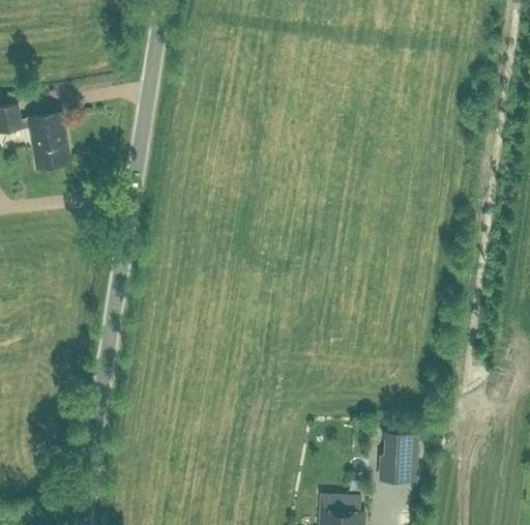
[(20,121),(17,106),(0,109),(0,134),(30,128),(37,169),(69,164),(61,114),(20,121)]
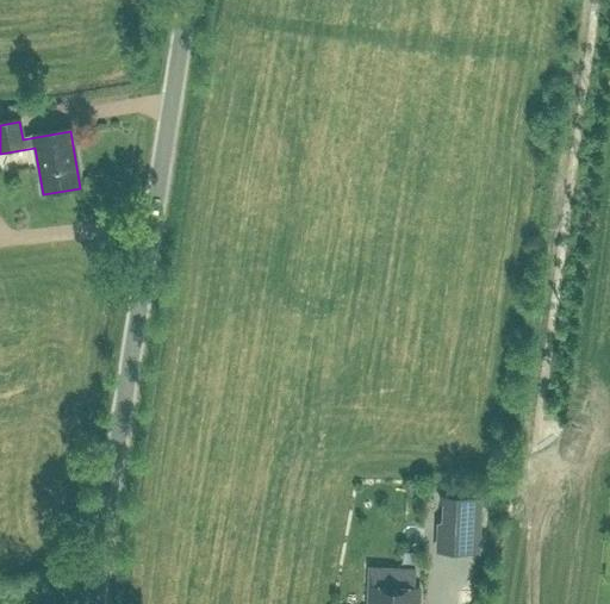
[(479,531),(480,500),(444,499),(443,530),(479,531)]
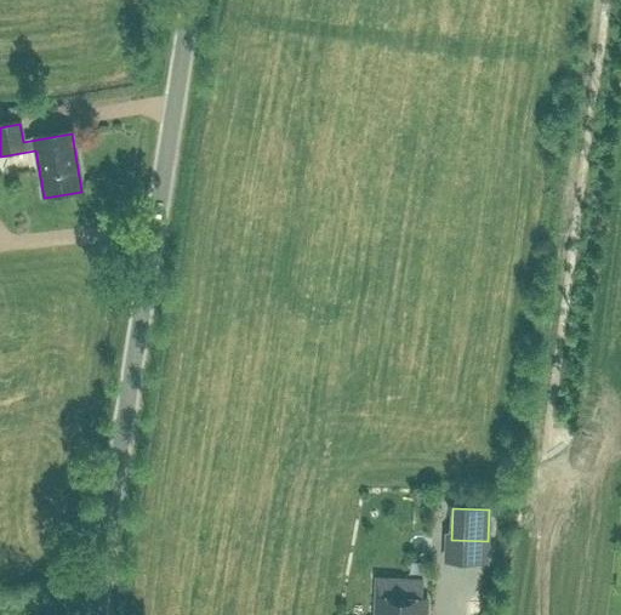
[(620,531),(607,531),(607,546),(620,545),(620,531)]
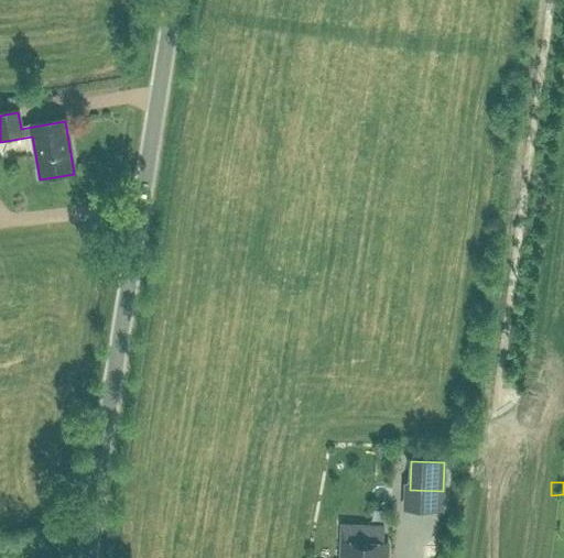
[(343,529),(340,557),(386,557),(387,547),(383,547),(383,532),(343,529)]
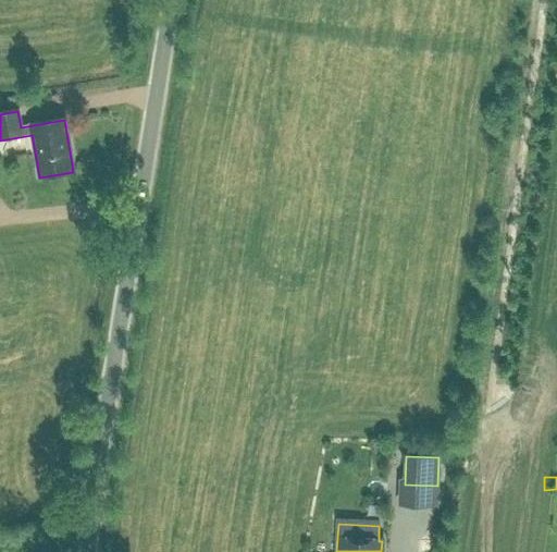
[(556,541),(556,528),(536,528),(536,541),(556,541)]
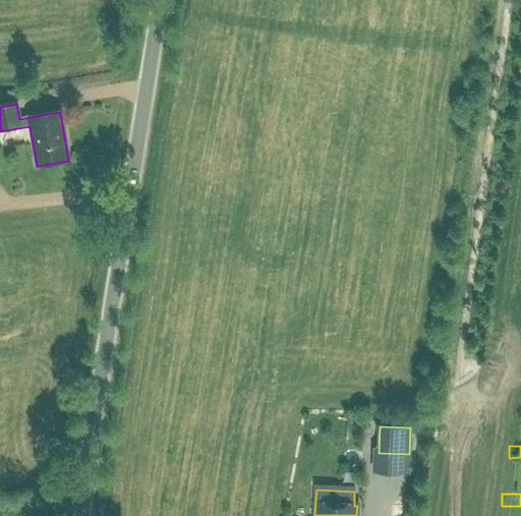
[(36,499),(35,509),(46,511),(47,501),(36,499)]
